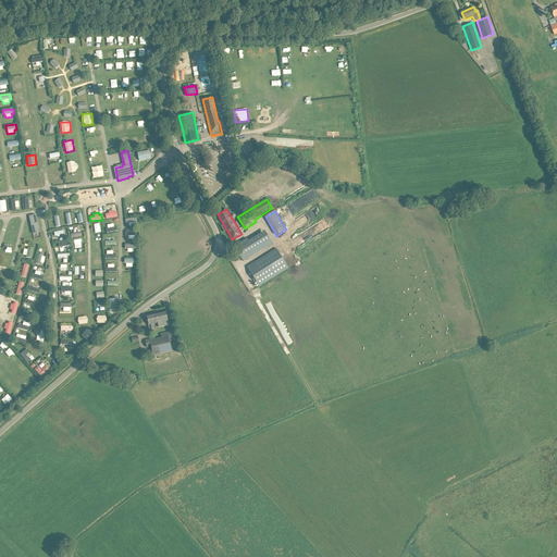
[(107,224),(108,232),(118,231),(118,226),(114,226),(113,223),(107,224)]
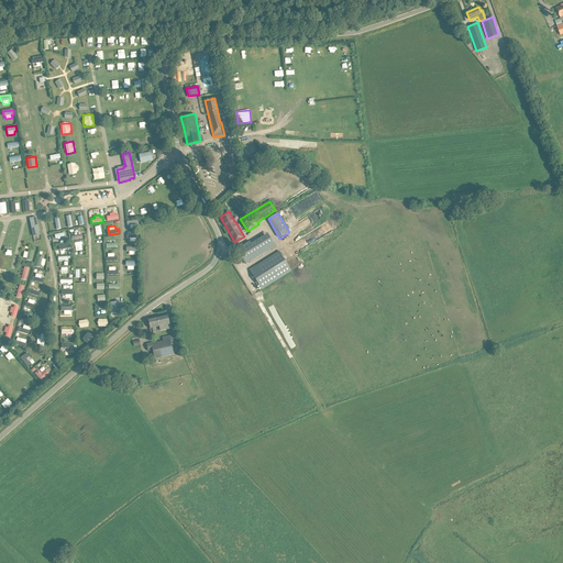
[(250,241),(236,249),(246,264),(275,246),(267,234),(251,244),(250,241)]
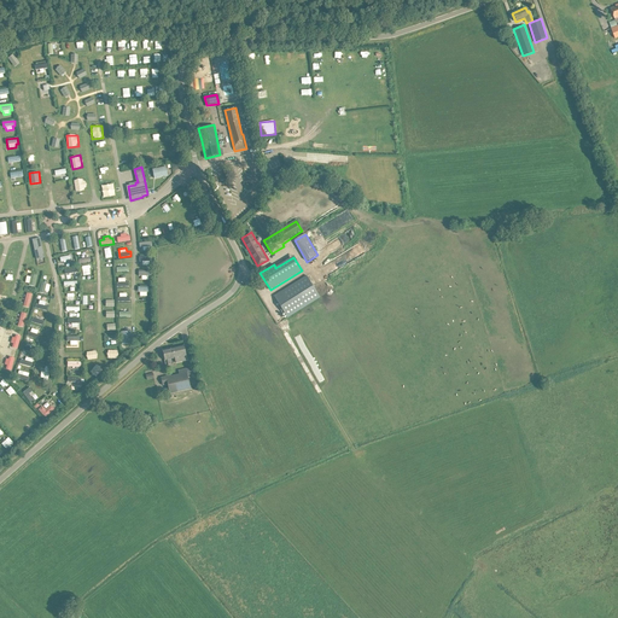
[(30,274),(30,277),(27,275),(25,284),(34,286),(36,275),(30,274)]
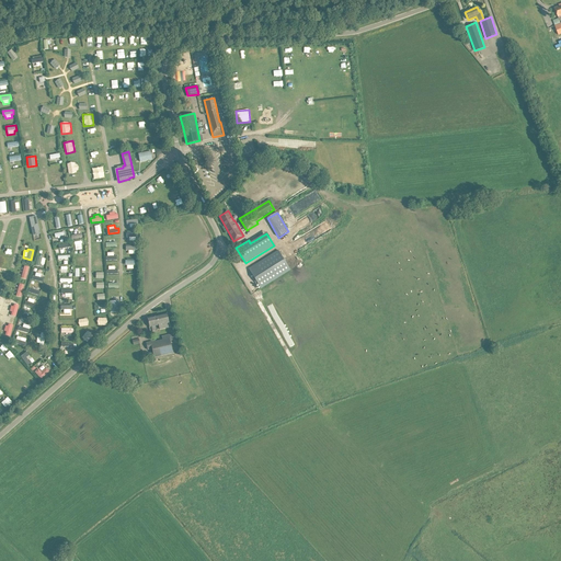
[(277,251),(249,268),(261,288),(289,271),(277,251)]
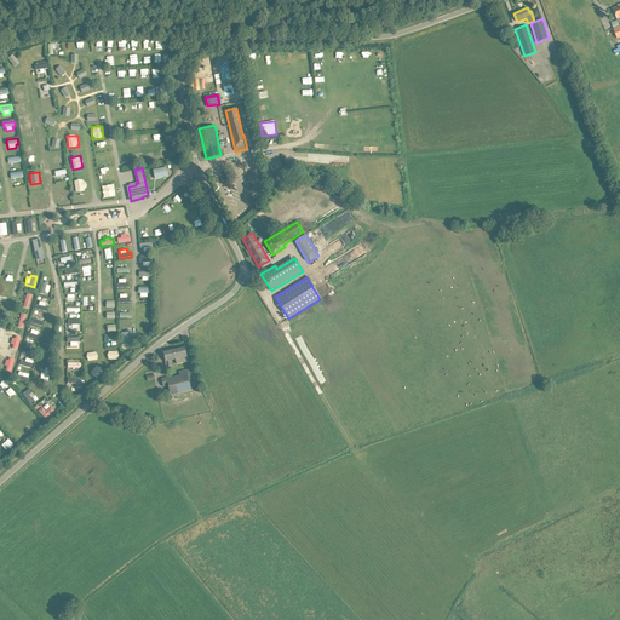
[(39,293),(45,294),(45,292),(49,293),(51,285),(41,282),(39,293)]
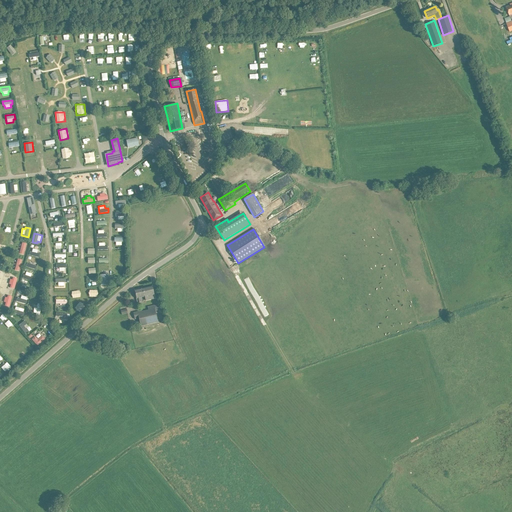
[(116,245),(122,245),(122,238),(114,237),(114,242),(116,242),(116,245)]
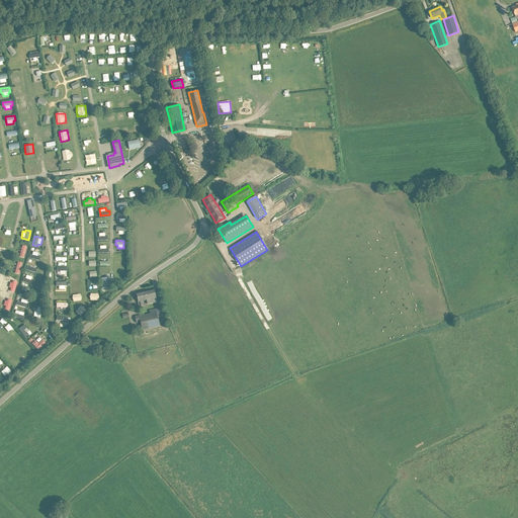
[(99,254),(109,253),(108,249),(106,249),(106,245),(99,246),(99,254)]
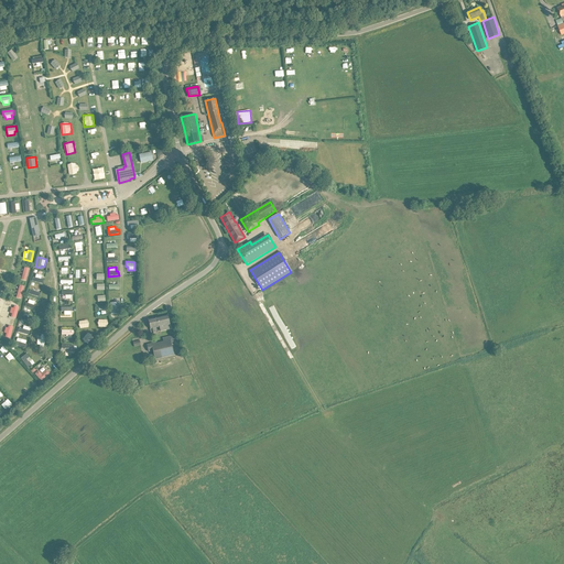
[(119,314),(119,302),(110,302),(111,314),(119,314)]
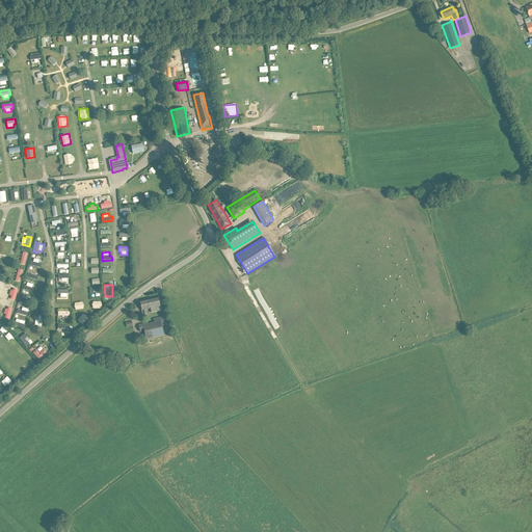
[(11,288),(8,298),(15,300),(18,290),(11,288)]
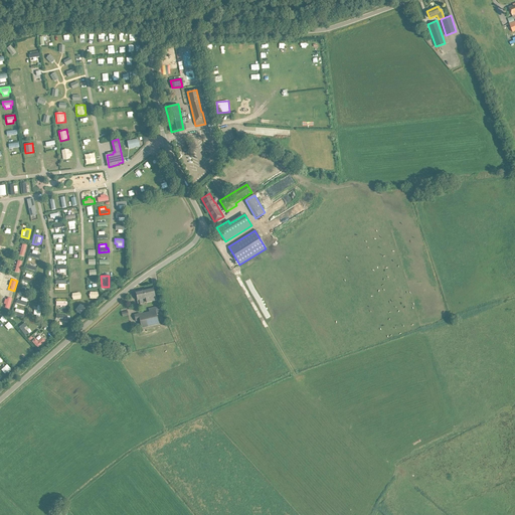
[(28,295),(30,288),(21,286),(19,292),(28,295)]
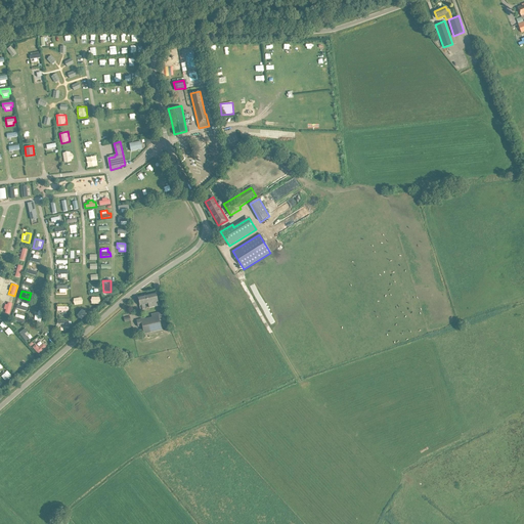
[(159,305),(156,293),(138,297),(140,310),(144,309),(143,305),(148,303),(149,307),(159,305)]
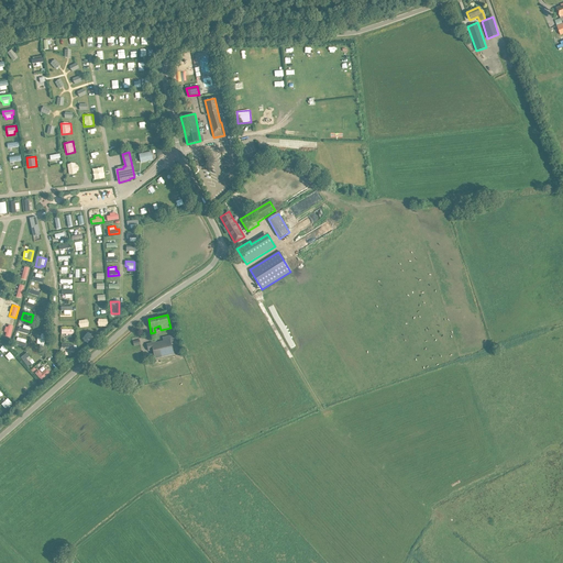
[(10,338),(13,326),(7,324),(3,335),(10,338)]
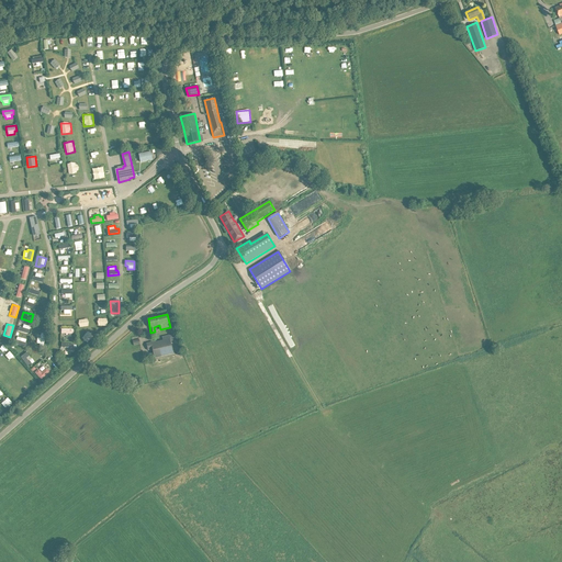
[(29,334),(31,326),(23,324),(22,328),(19,327),(18,332),(29,334)]
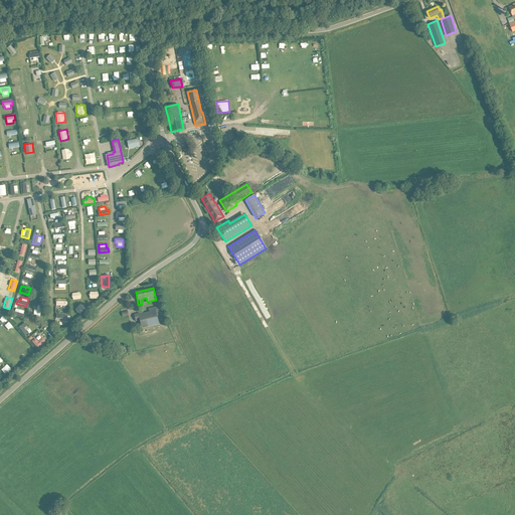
[(79,314),(86,309),(80,304),(74,309),(79,314)]
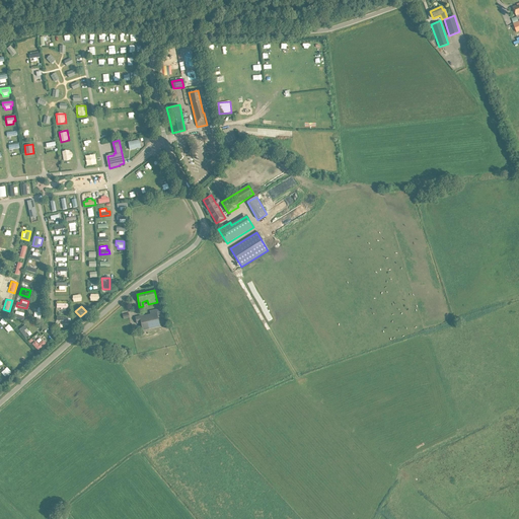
[(16,307),(14,314),(17,314),(16,318),(23,320),(26,310),(16,307)]
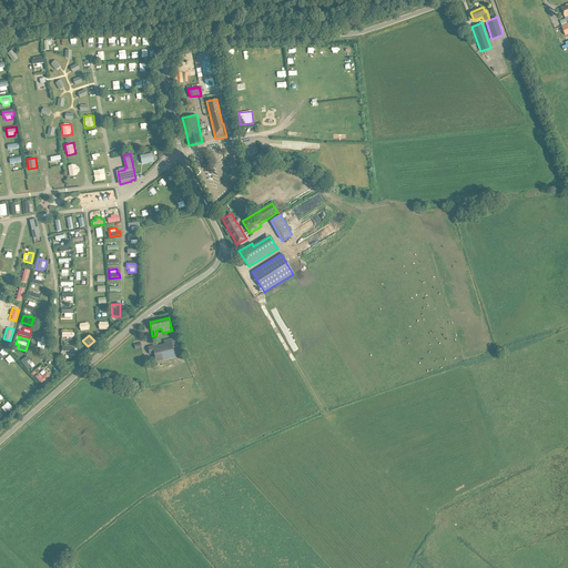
[(148,347),(150,354),(154,353),(156,362),(175,357),(172,343),(158,346),(158,345),(148,347)]
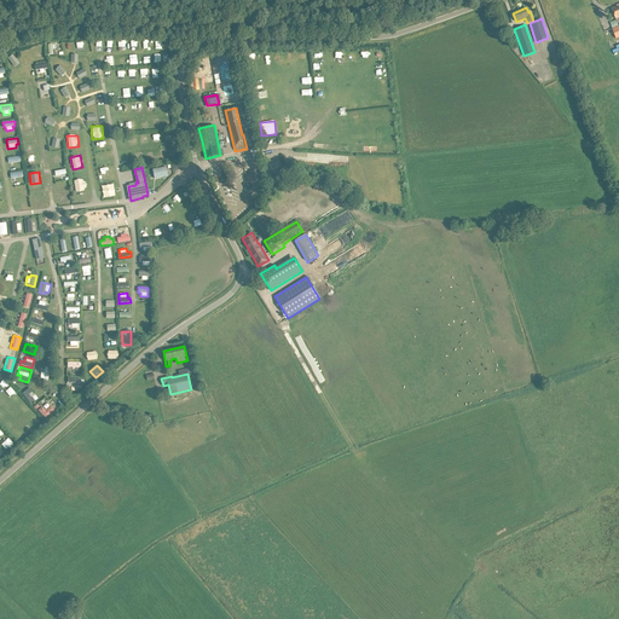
[(29,387),(22,393),(30,404),(38,398),(29,387)]
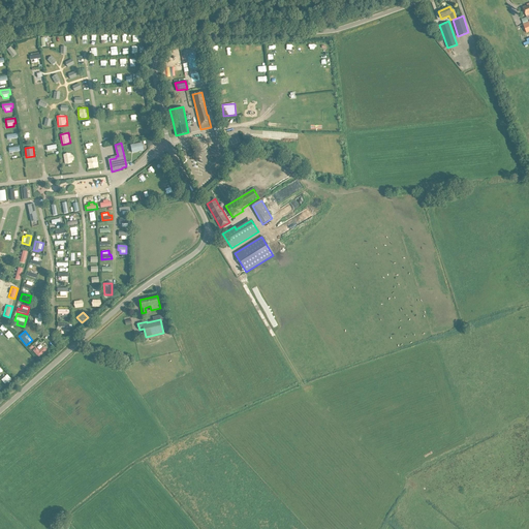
[(38,358),(47,350),(40,344),(33,350),(38,358)]
